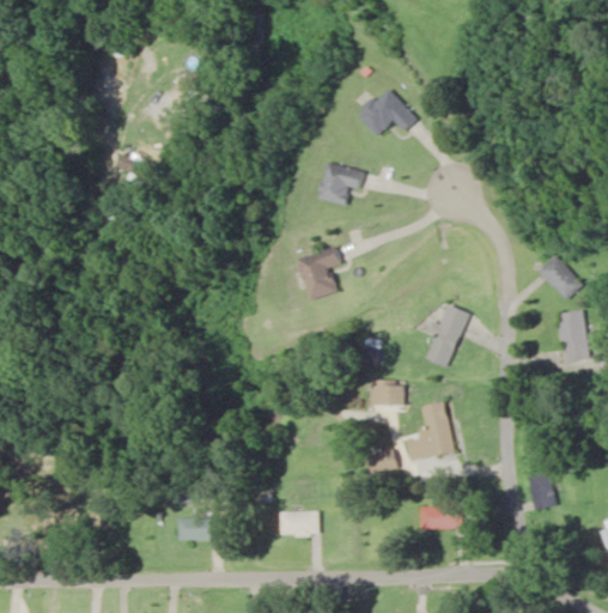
[(377,135),(393,120),(402,131),(415,117),(385,87),(357,116),(377,135)]
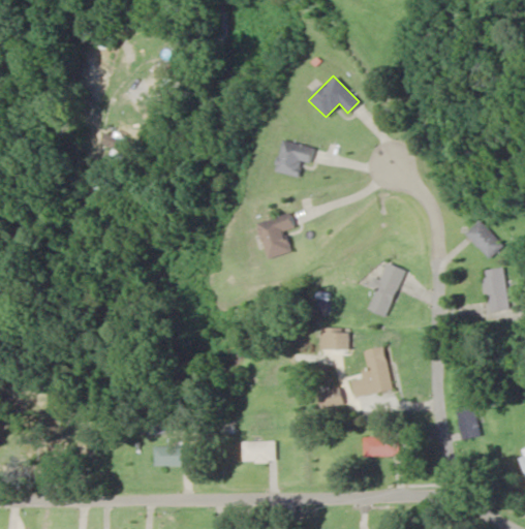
[(133,144),(103,134),(99,146),(129,156),(133,144)]
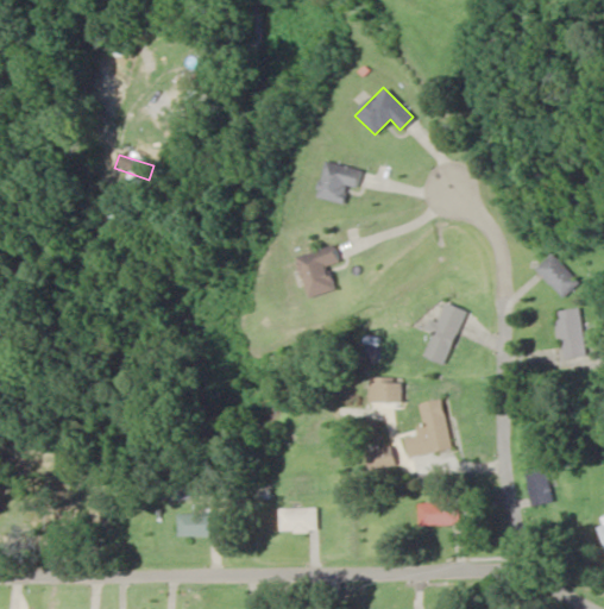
[(362,170),(325,162),(316,198),(343,203),(347,186),(357,188),(362,170)]
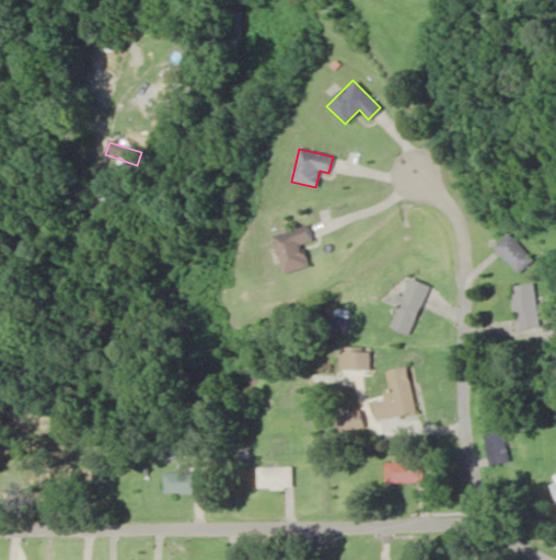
[(279,273),(304,267),(299,244),(310,241),(307,225),(269,235),(279,273)]
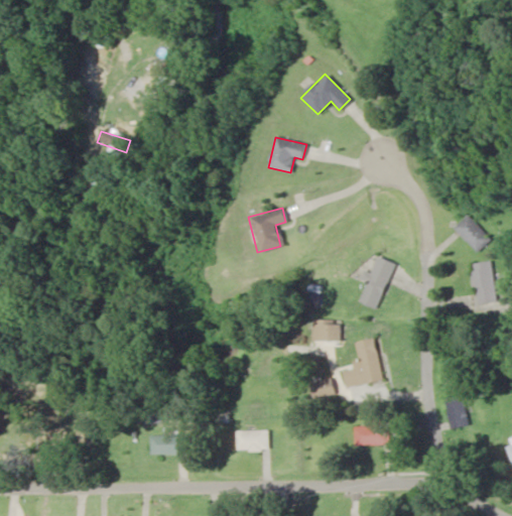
[(489,240),(468,215),(453,228),(475,253),(489,240)]
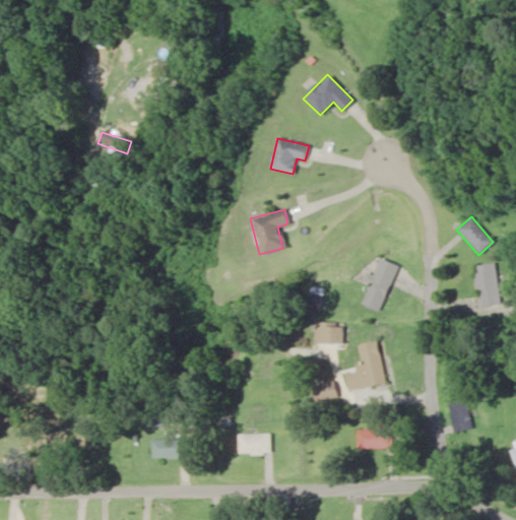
[(400,266),(382,258),(373,277),(373,276),(361,304),(379,312),(400,266)]
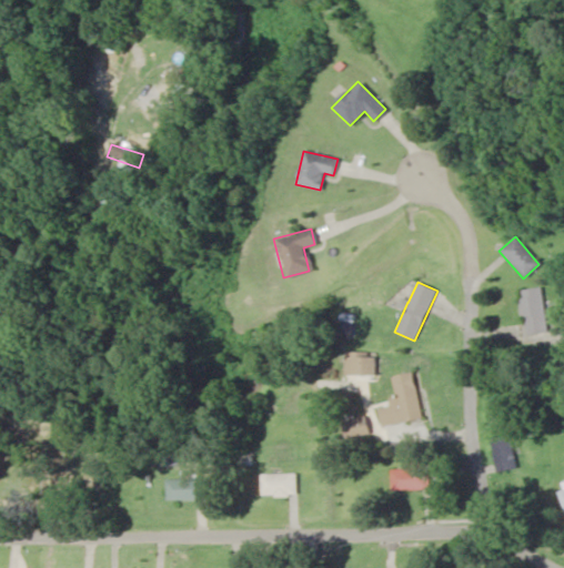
[(516,291),(523,336),(546,333),(540,287),(516,291)]
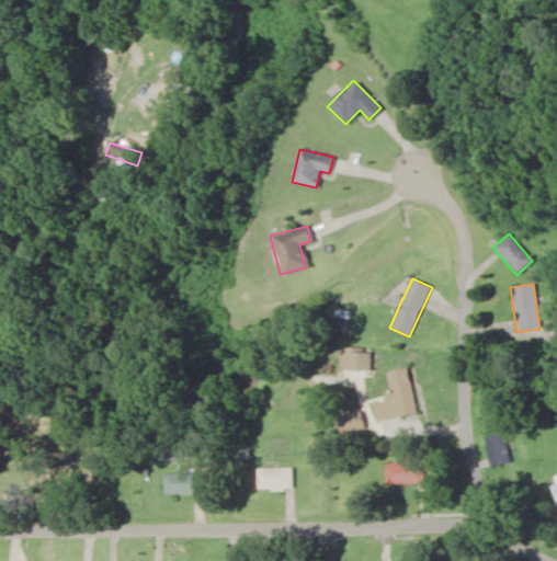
[(368,353),(353,353),(353,370),(368,370),(368,353)]
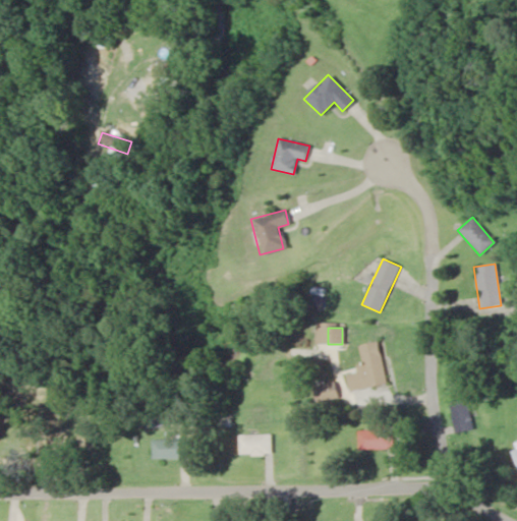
[(386,384),(378,341),(358,345),(361,364),(354,365),(356,372),(346,374),(349,391),(386,384)]
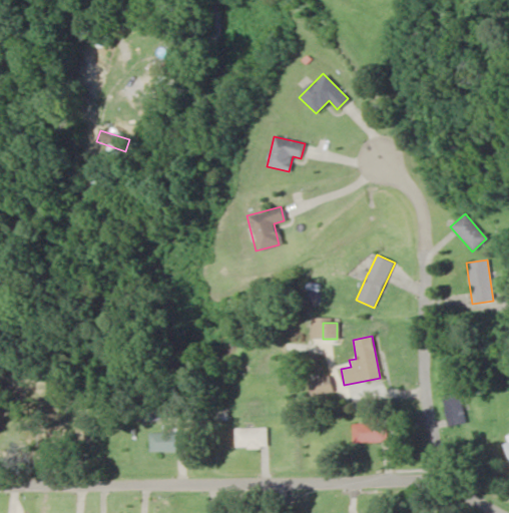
[(310,396),(331,392),(329,376),(307,380),(310,396)]
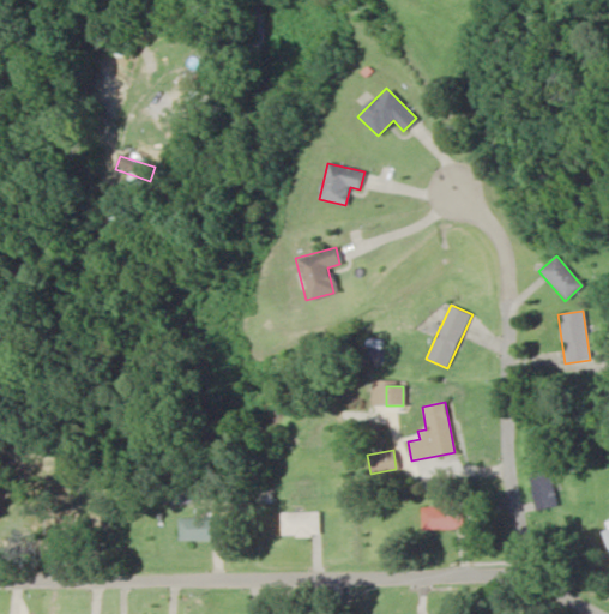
[(529,473),(536,510),(558,506),(550,469),(529,473)]
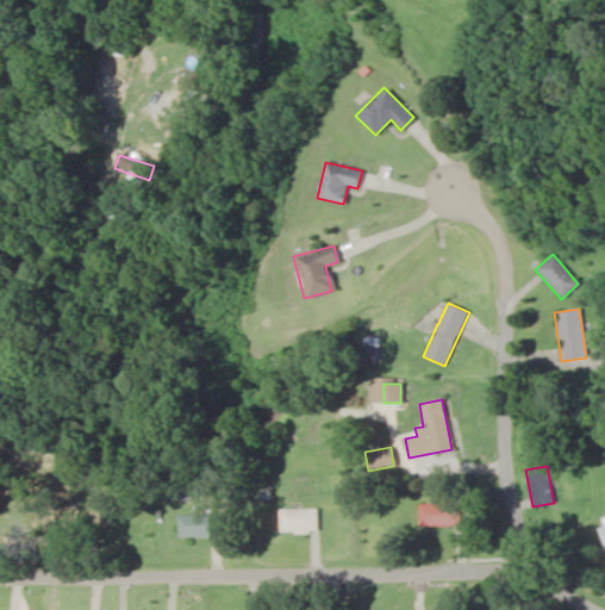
[(459,486),(437,487),(437,503),(418,504),(418,526),(459,524),(459,486)]
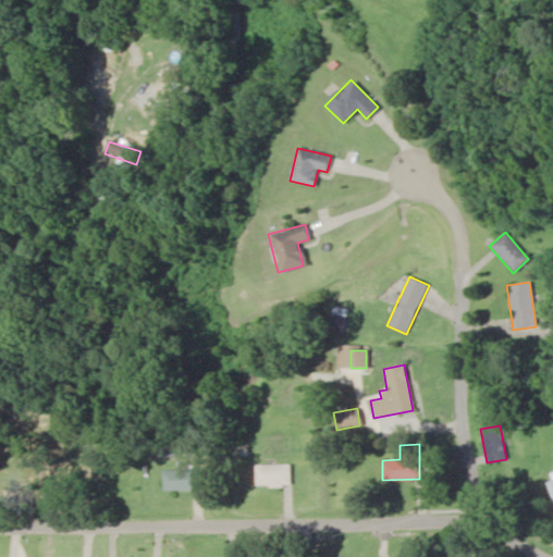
[(290,486),(290,465),(255,465),(255,486),(290,486)]
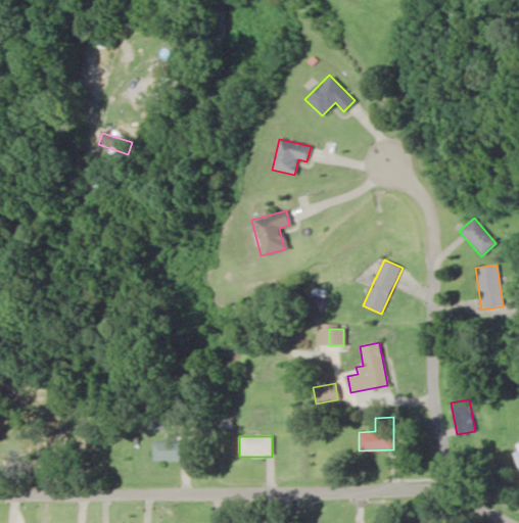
[(152,460),(187,460),(187,441),(152,441),(152,460)]
